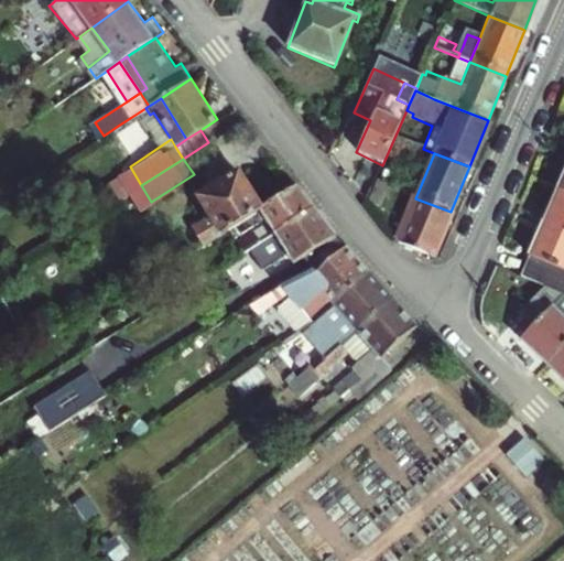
[(120,172),(131,191),(141,185),(130,166),(120,172)]
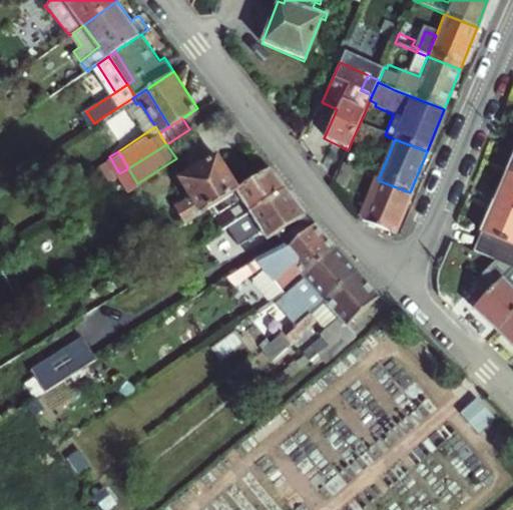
[(201,210),(208,205),(237,187),(217,155),(180,177),(190,193),(173,203),(183,220),(201,210)]
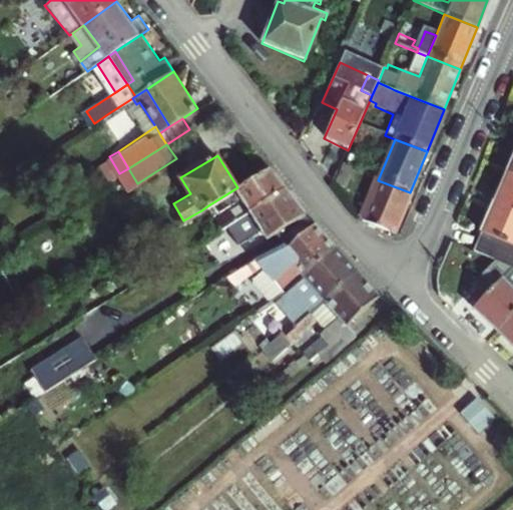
[(350,170),(341,166),(333,185),(342,188),(350,170)]
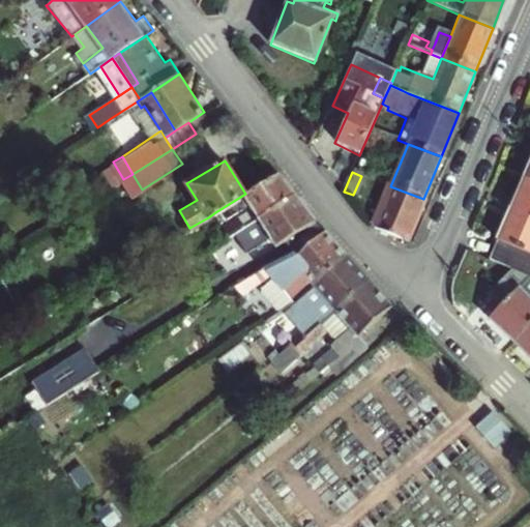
[(280,173),(248,193),(254,201),(222,221),(230,235),(231,234),(296,195),(280,173)]
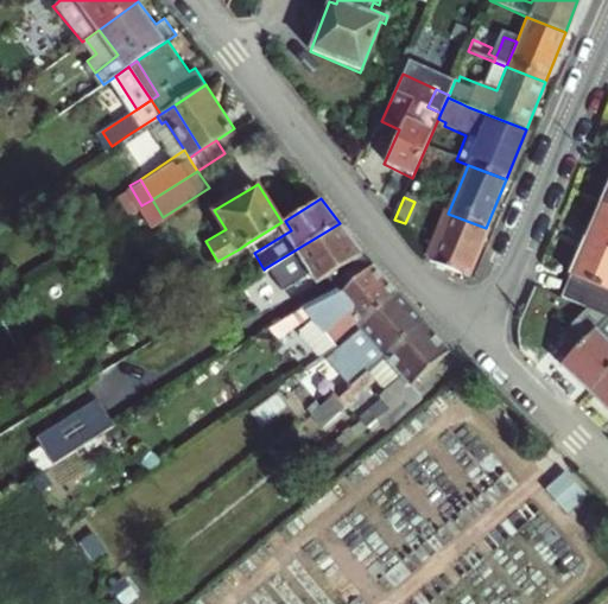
[(607,208),(601,205),(587,239),(607,247),(607,208)]
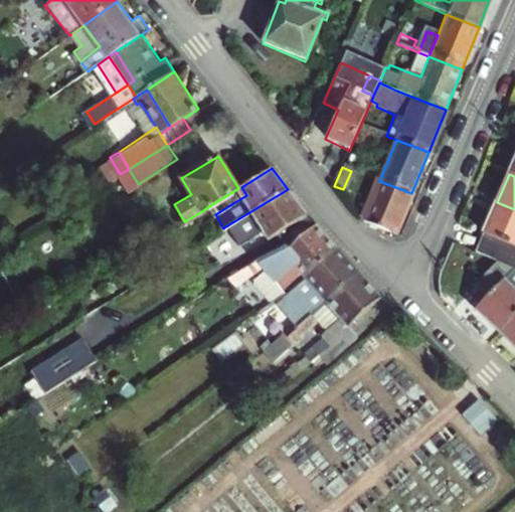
[(411,193),(379,181),(362,223),(395,232),(411,193)]
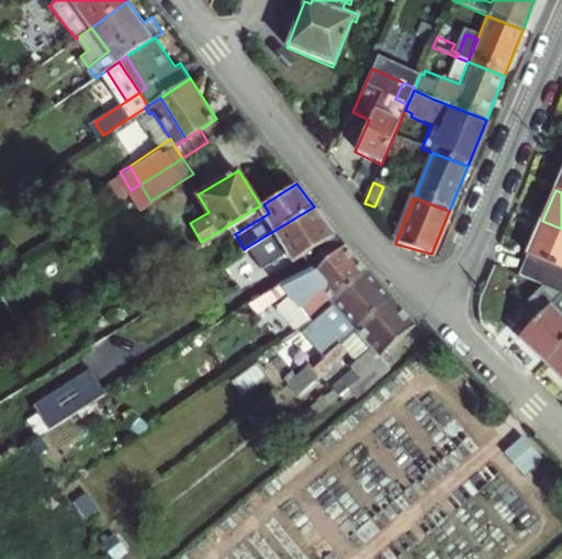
[(260,205),(228,225),(235,234),(269,213),(263,204),(260,205)]
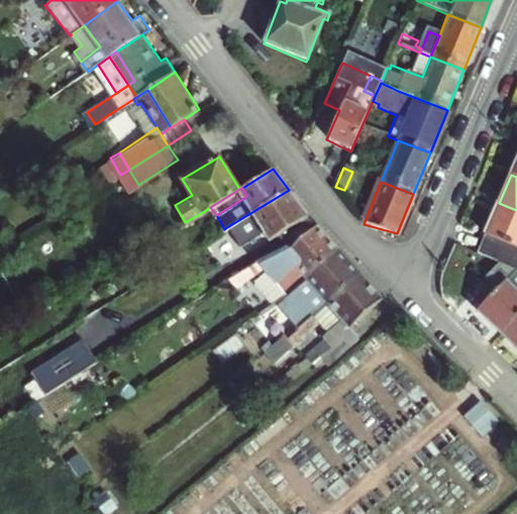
[(289,190),(225,228),(233,240),(257,226),(266,239),(274,234),(279,231),(308,214),(289,190)]
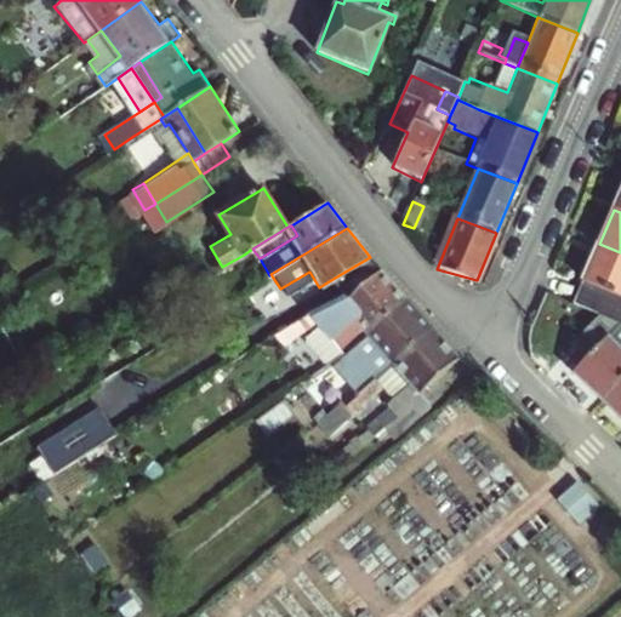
[(620,252),(599,244),(575,300),(602,312),(620,319),(620,252)]
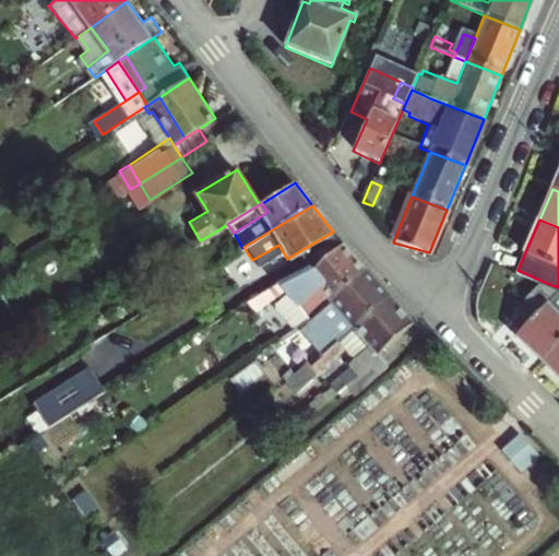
[(311,268),(308,261),(244,298),(252,308),(282,286),(304,310),(323,292),(329,297),(365,267),(343,243),(311,268)]
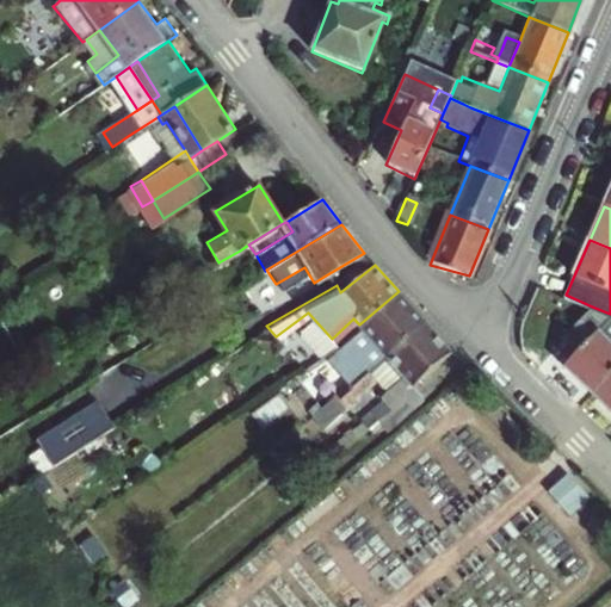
[(399,291),(359,324),(338,344),(327,351),(357,384),(369,372),(377,365),(388,355),(425,321),(399,291)]
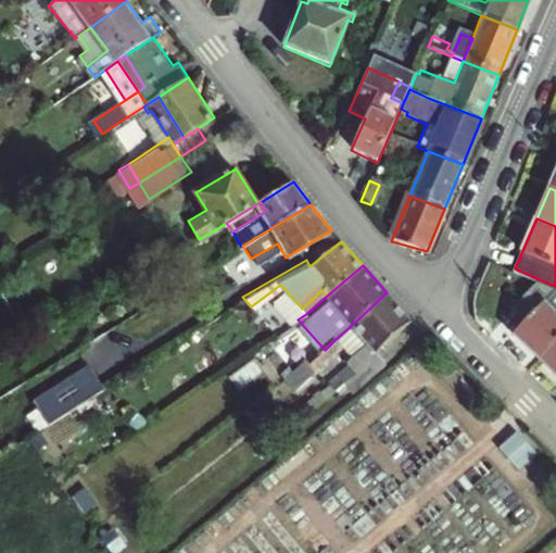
[(555,286),(539,279),(515,304),(528,317),(515,330),(539,354),(555,337),(555,286)]
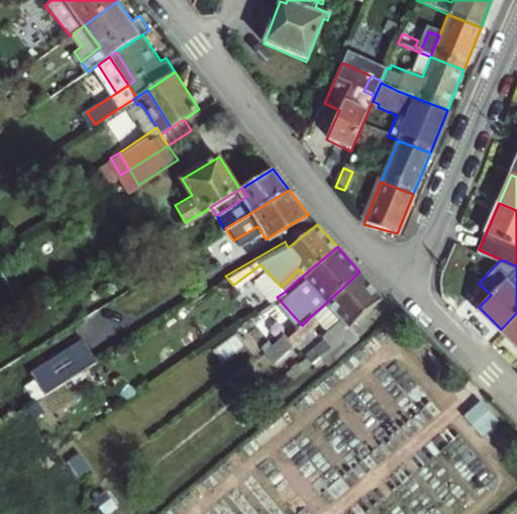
[(383,297),(359,272),(328,301),(341,316),(332,324),(323,332),(330,342),(325,347),(333,360),(359,337),(350,327),(383,297)]
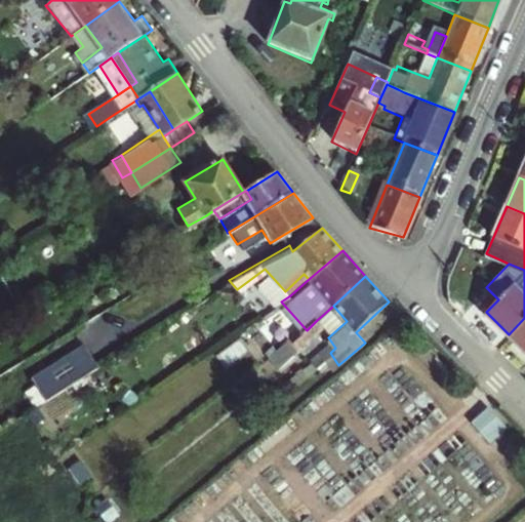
[(333,306),(324,314),(337,329),(347,321),(333,306)]
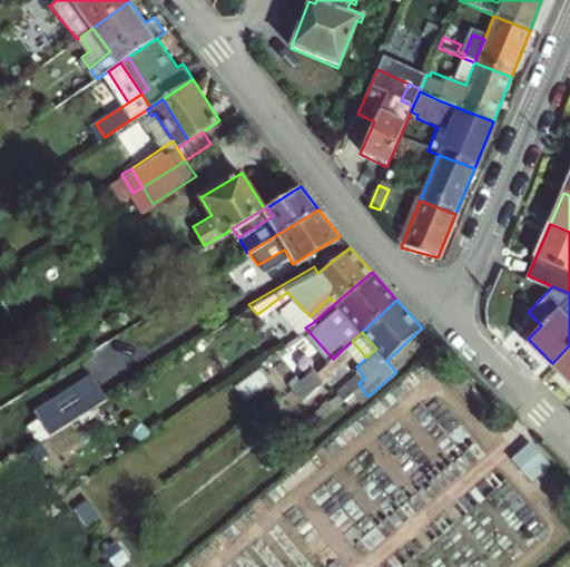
[(569,345),(552,363),(569,380),(569,345)]
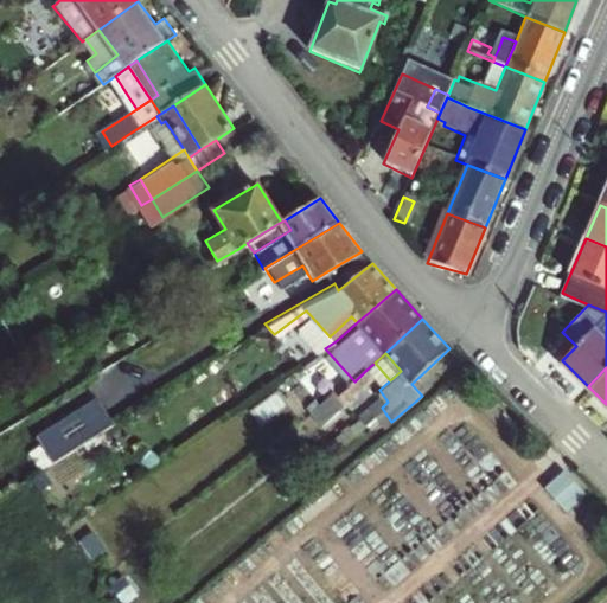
[(366,370),(355,382),(338,397),(337,395),(312,411),(321,424),(345,405),(343,402),(371,376),(366,370)]
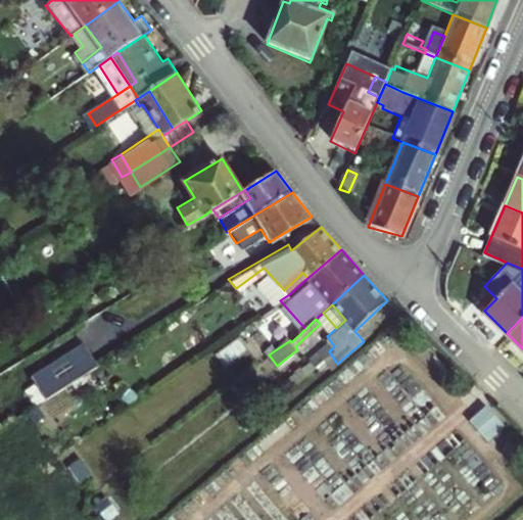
[(84,340),(55,359),(69,382),(98,362),(84,340)]
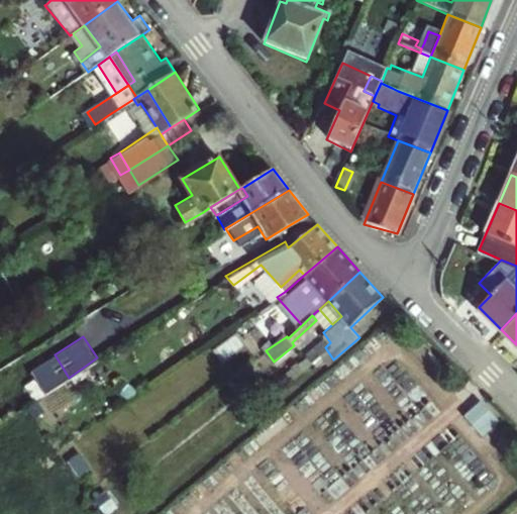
[(319,353),(327,365),(333,360),(325,347),(319,353)]
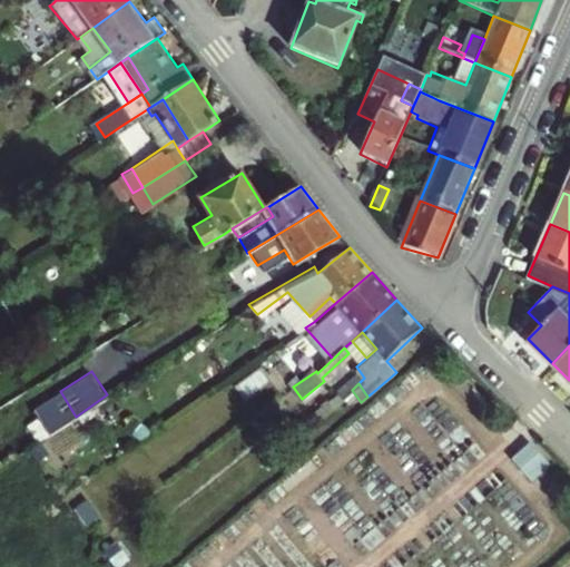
[(35,409),(51,432),(76,417),(60,391),(35,409)]
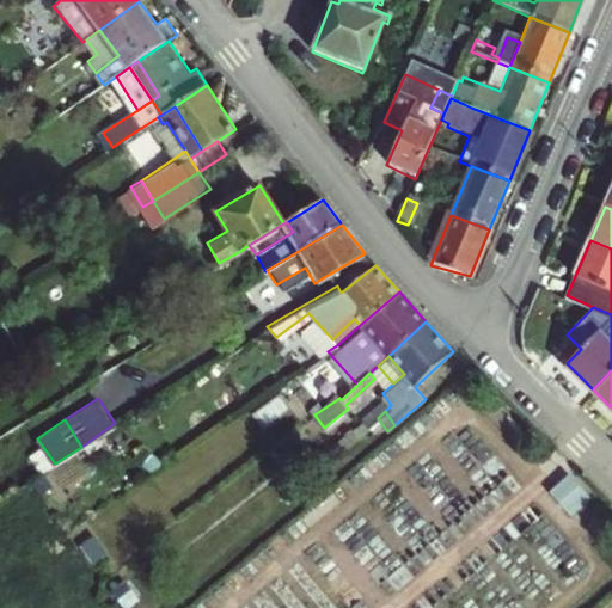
[(563,470),(545,485),(554,493),(571,478),(563,470)]
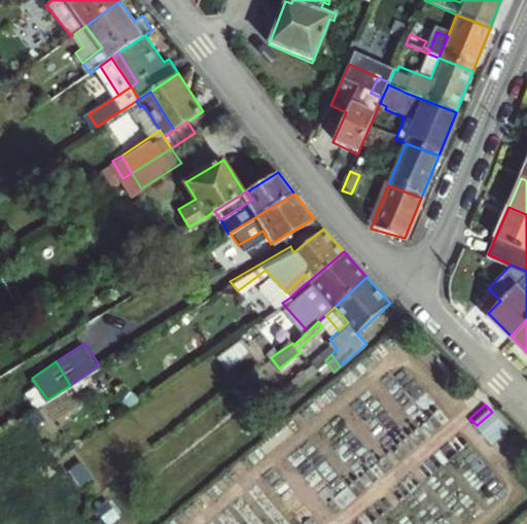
[(502,424),(492,412),(477,425),(487,437),(502,424)]
